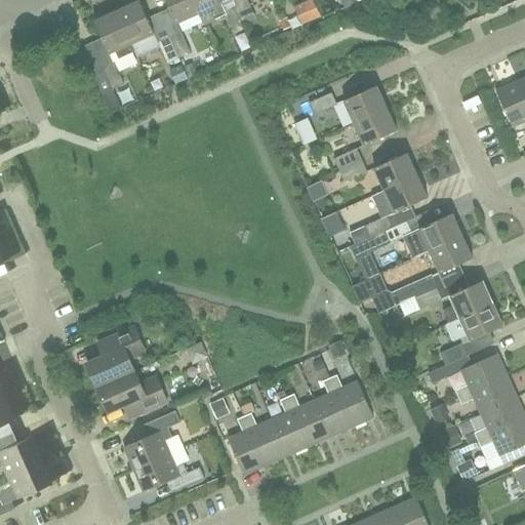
[(199,13),(193,0),(166,0),(176,24),(199,13)]
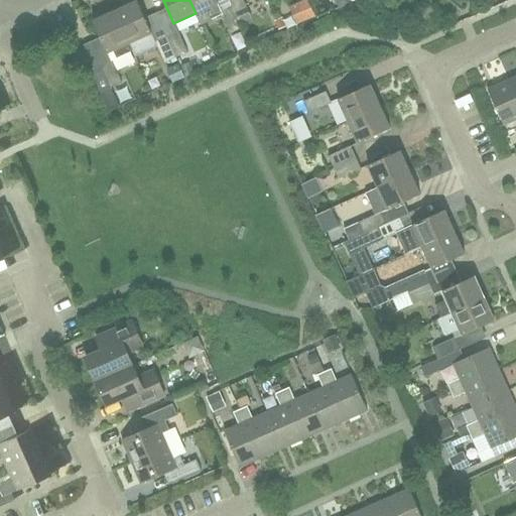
[(236,12),(232,4),(221,9),(218,3),(216,0),(189,0),(196,13),(201,23),(224,13),(231,31),(243,26),(237,12),(236,12)]
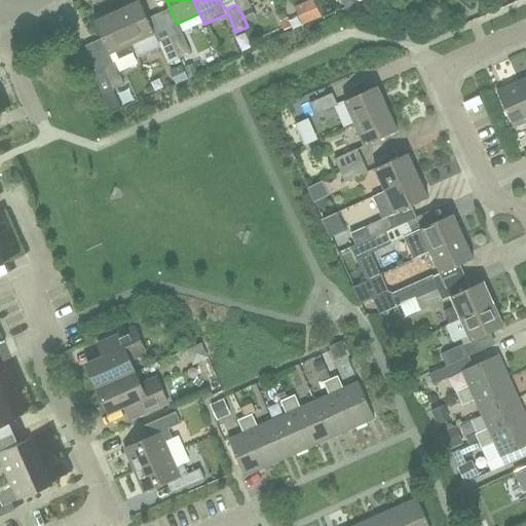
[(251,8),(247,0),(233,0),(236,4),(240,12),(241,12),(251,8)]
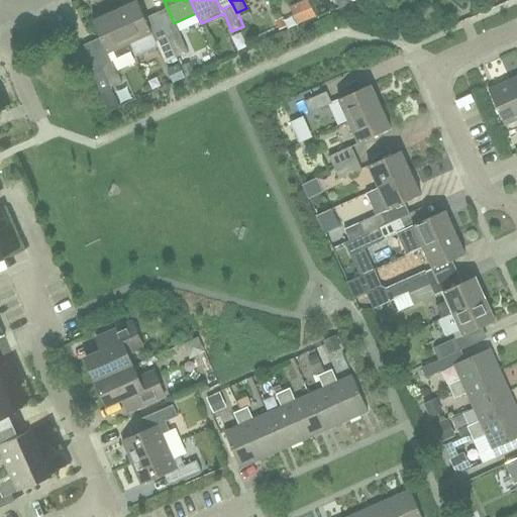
[(130,42),(151,32),(137,1),(115,10),(130,42)]
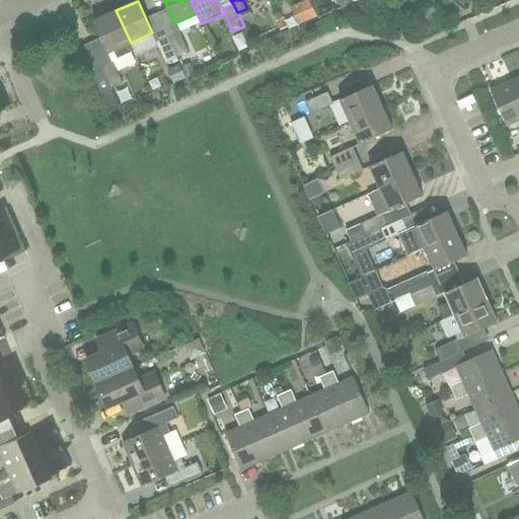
[(311,1),(293,9),(300,25),(318,16),(311,1)]
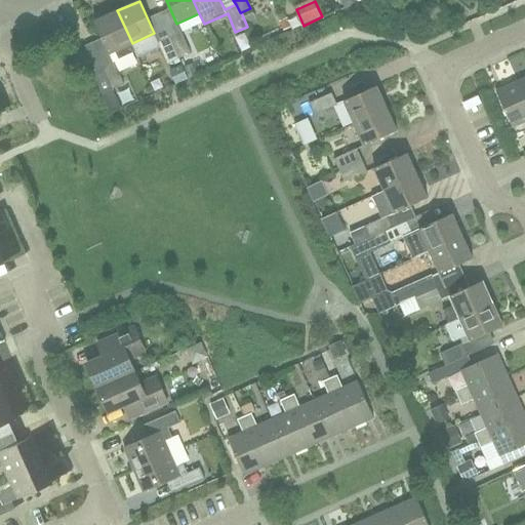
[(132,43),(117,10),(94,21),(110,53),(115,51),(118,59),(136,51),(132,43)]
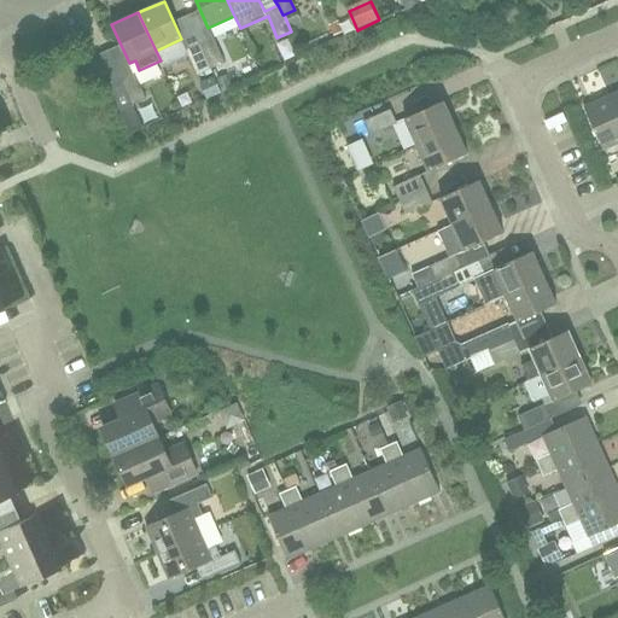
[(334,35),(344,31),(339,21),(330,25),(334,35)]
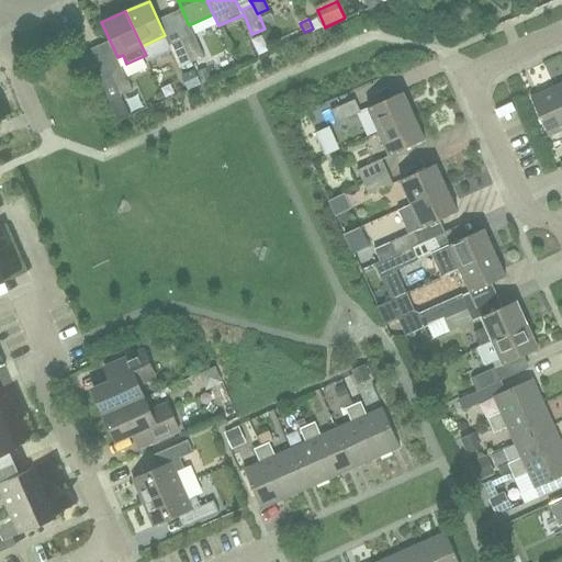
[(189,25),(165,35),(180,68),(204,57),(189,25)]
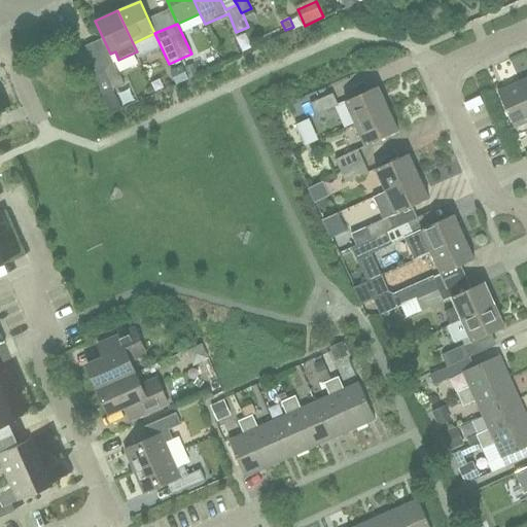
[(124,84),(113,62),(93,71),(111,113),(121,108),(113,89),(124,84)]
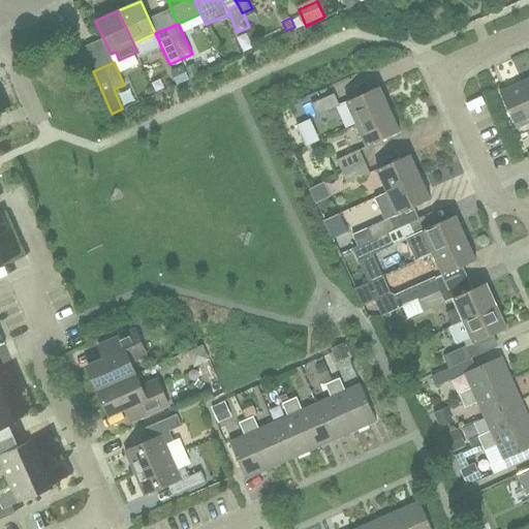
[(184,67),(190,79),(191,79),(198,74),(193,63),(184,67)]
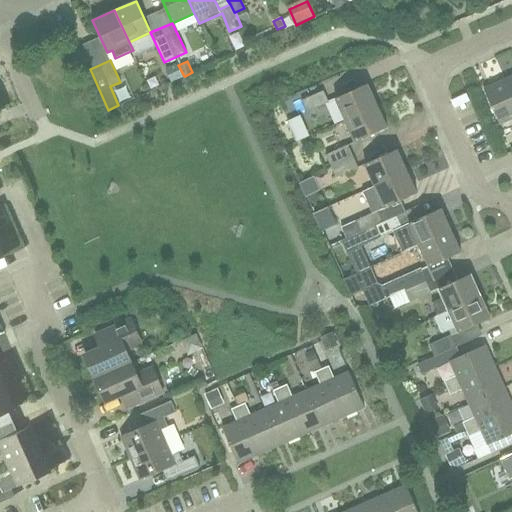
[(172,82),(184,76),(178,65),(177,63),(165,68),(172,82)]
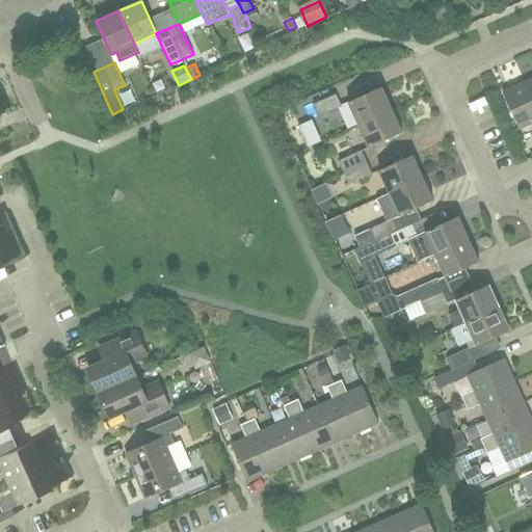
[(531,96),(526,82),(503,91),(519,129),(531,122),(531,96)]
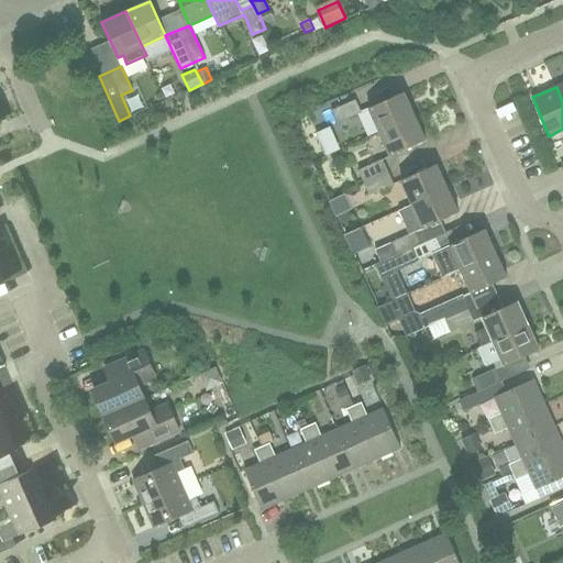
[(379,132),(415,116),(404,92),(368,108),(379,132)]
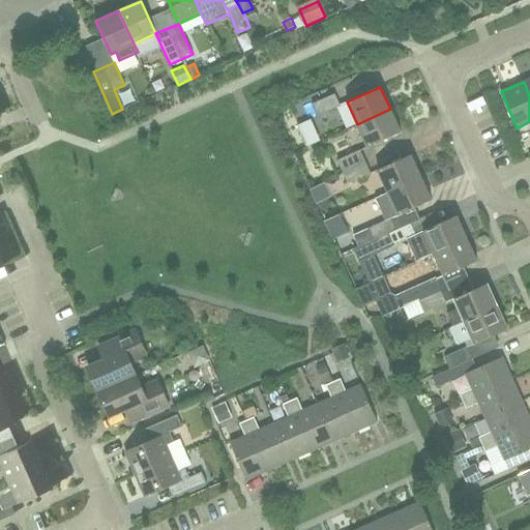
[(318,116),(341,105),(334,93),(312,104),(318,116)]
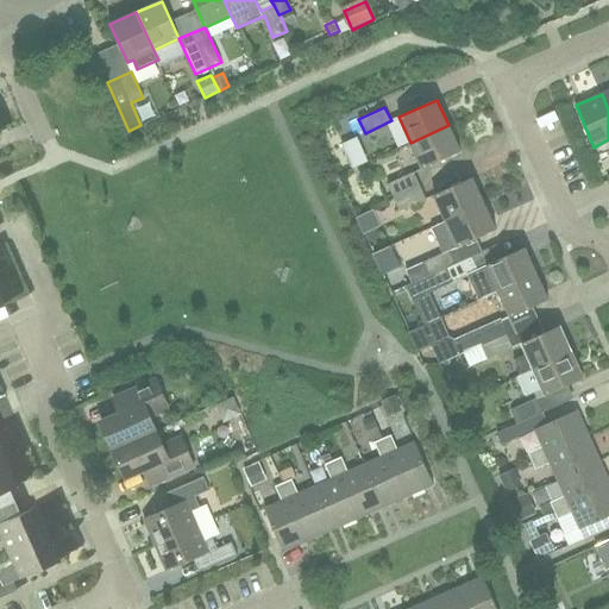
[(449,125),(410,143),(422,169),(460,151),(449,125)]
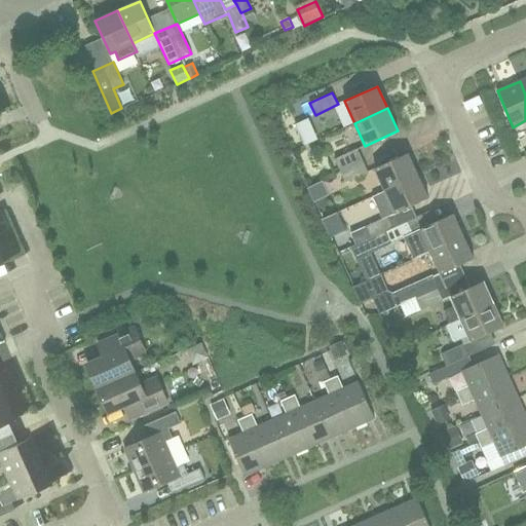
[(340,171),(363,160),(358,148),(334,158),(340,171)]
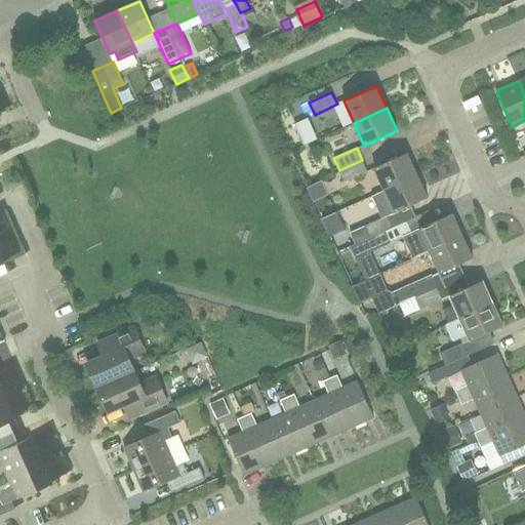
[(385,190),(417,175),(407,153),(374,168),(385,190)]
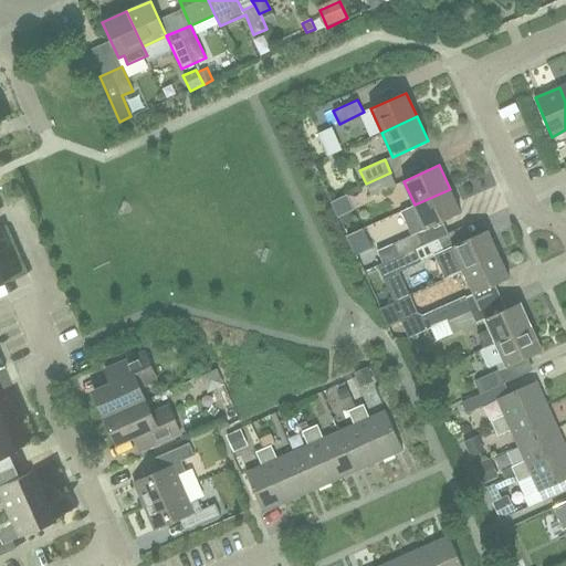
[(397,186),(390,173),(366,184),(371,197),(397,186)]
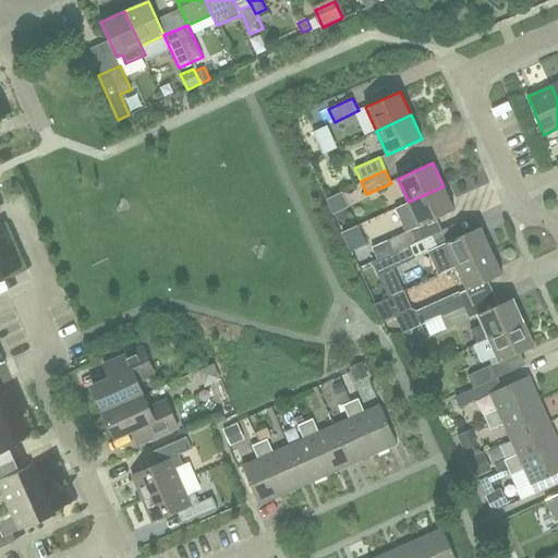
[(444,186),(409,202),(396,207),(405,231),(373,246),(378,259),(441,230),(436,218),(455,210),(444,186)]
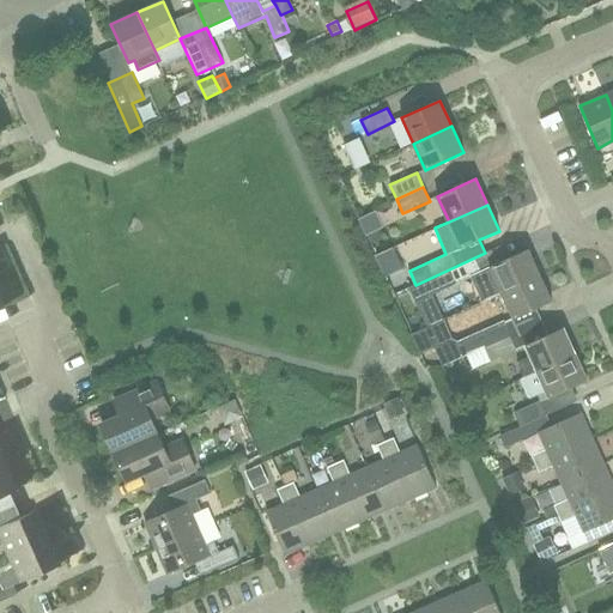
[(485,253),(416,285),(410,287),(416,299),(490,267),(502,292),(540,275),(528,249),(491,266),(485,253)]
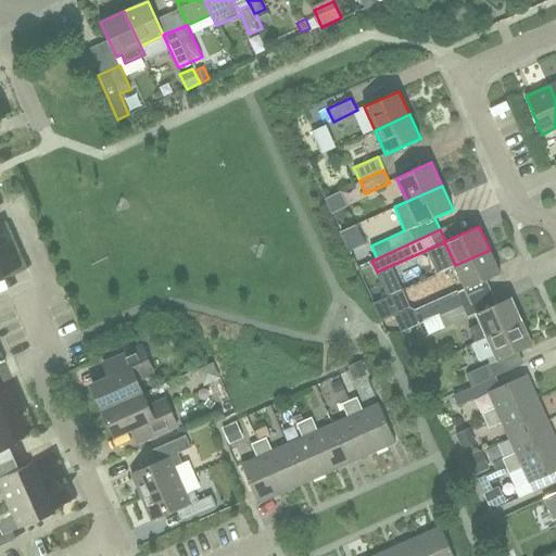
[(501,274),(490,250),(455,265),(466,289),(501,274)]
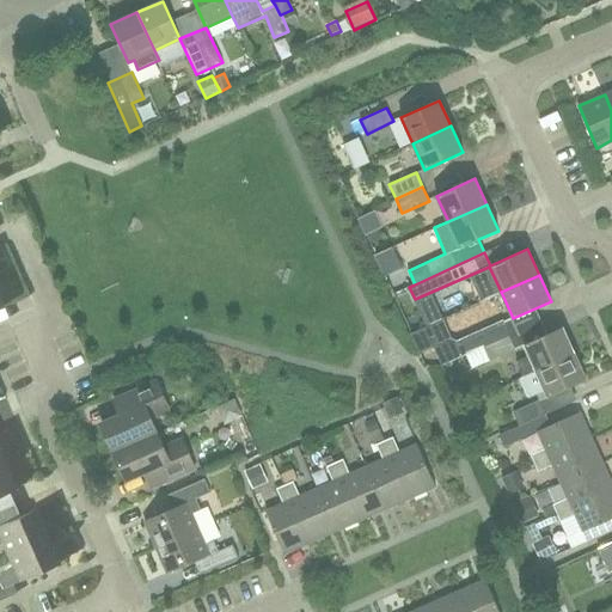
[(483,347),(512,335),(506,322),(439,353),(444,365),(483,347)]
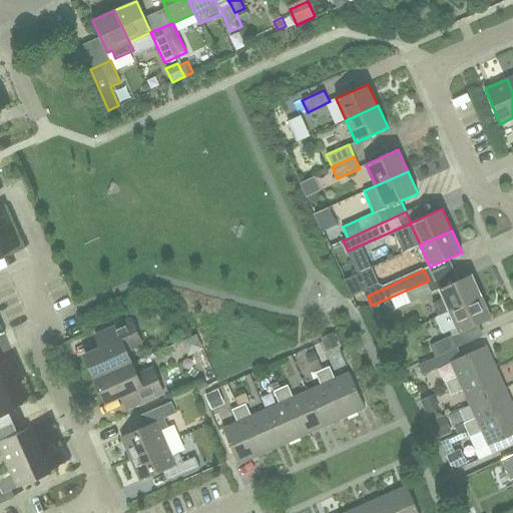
[(439,315),(481,296),(472,275),(440,289),(444,298),(433,303),(439,315)]
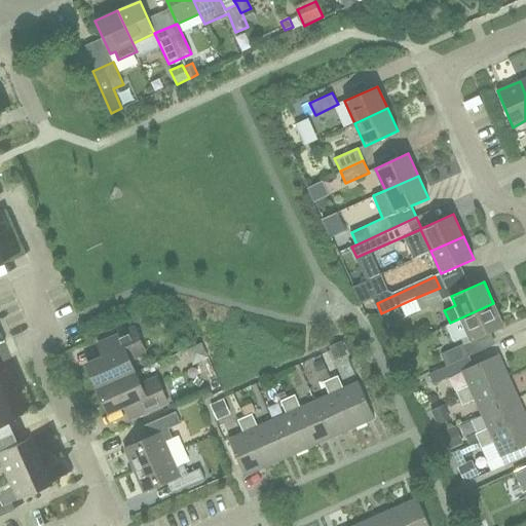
[(445,299),(440,288),(415,298),(421,310),(445,299)]
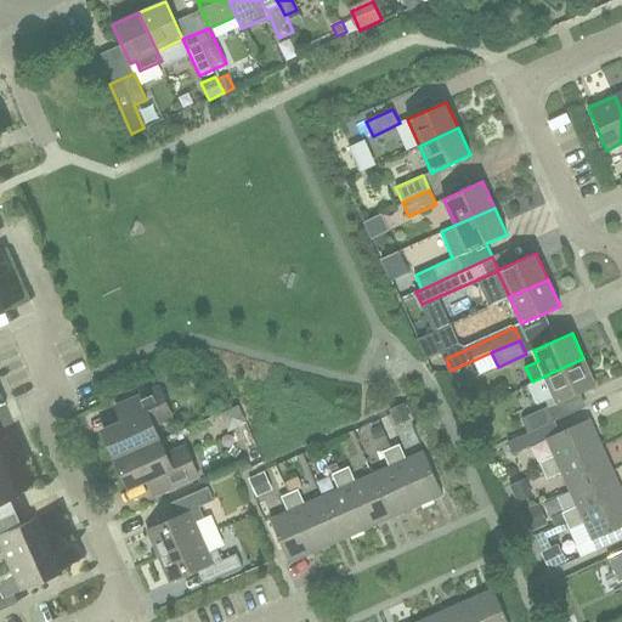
[(583,358),(532,382),(529,384),(537,403),(554,396),(557,403),(595,385),(583,358)]
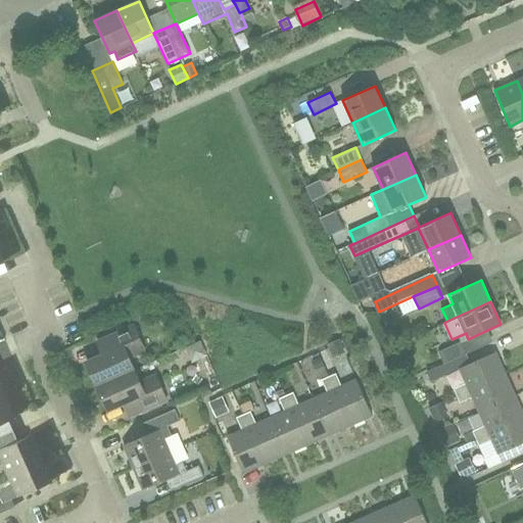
[(97,386),(135,370),(129,358),(145,350),(134,326),(105,338),(110,351),(87,362),(97,386)]
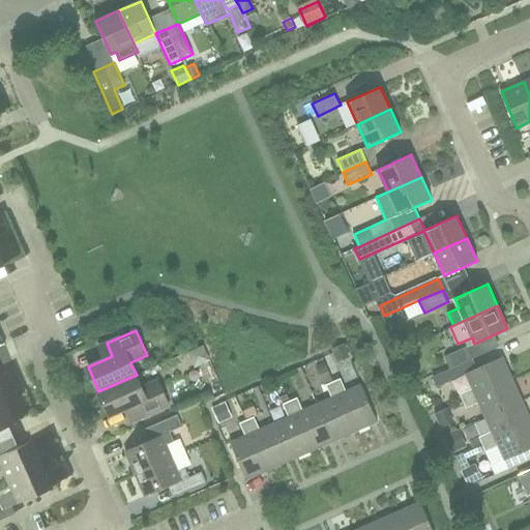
[(332,348),(337,362),(350,357),(344,343),(332,348)]
